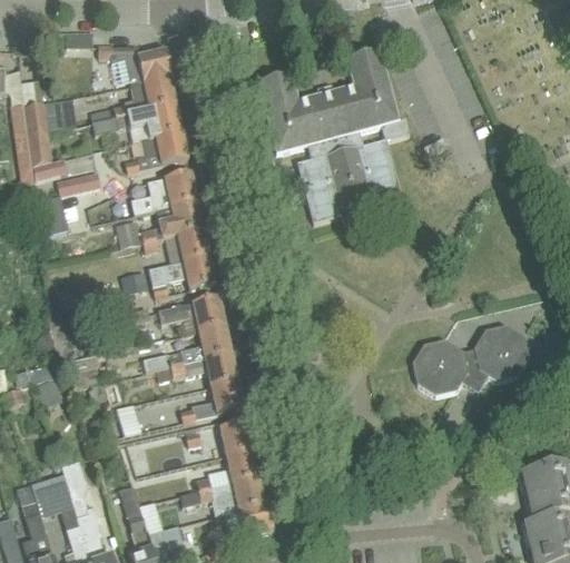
[(79,31),(69,31),(69,43),(79,43),(79,31)]
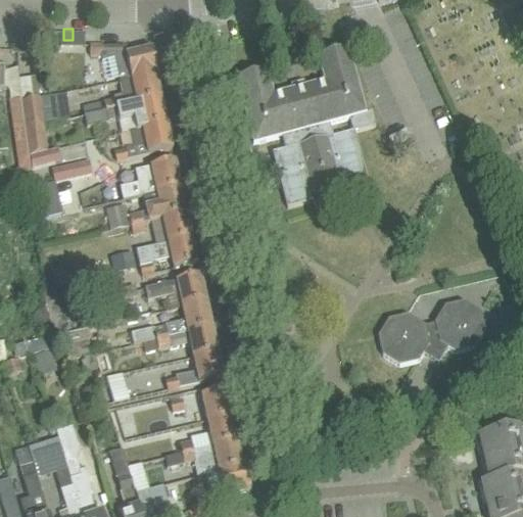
[(120,79),(155,69),(157,69),(152,45),(143,47),(141,42),(127,46),(126,42),(90,42),(90,51),(100,52),(102,57),(114,54),(120,79)]
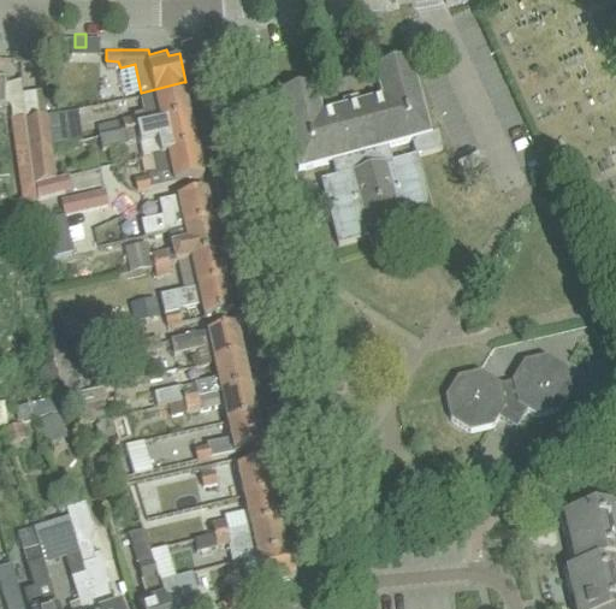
[(345,96),(347,99),(323,106),(314,77),(277,87),(298,165),(332,157),(336,171),(320,175),(338,240),(363,234),(363,232),(368,231),(372,243),(407,234),(403,222),(408,220),(408,222),(434,214),(418,151),(442,145),(437,126),(436,126),(436,128),(431,129),(410,52),(373,61),(380,90),(356,96),(355,94),(345,96)]
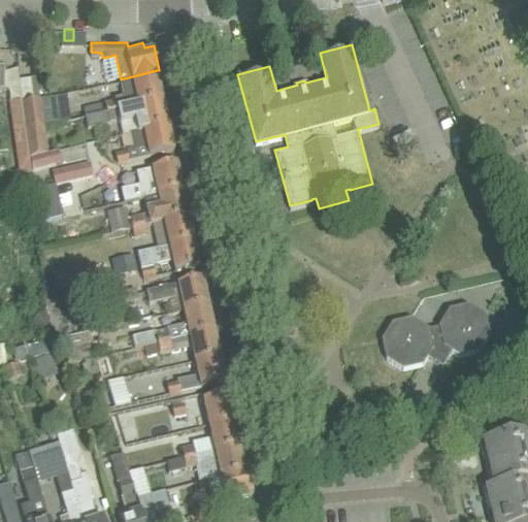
[(76,115),(84,112),(84,113),(162,95),(157,70),(121,79),(124,92),(114,94),(116,96),(74,105),(76,115)]
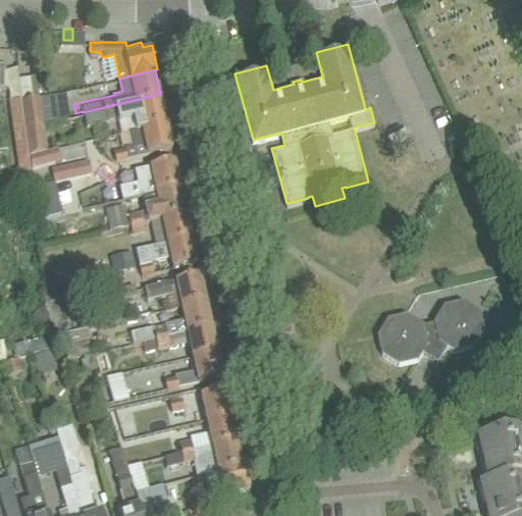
[(36,93),(23,95),(24,109),(53,106),(51,93),(39,93),(36,93)]
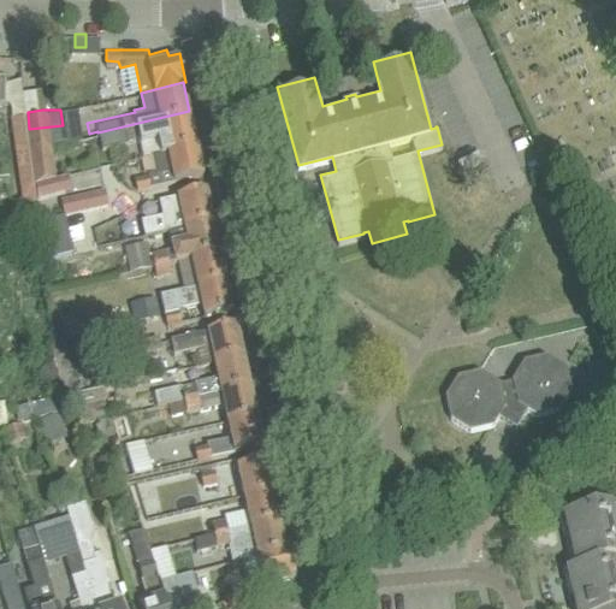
[(142,152),(150,151),(150,153),(196,142),(189,111),(98,132),(100,145),(138,136),(142,152)]
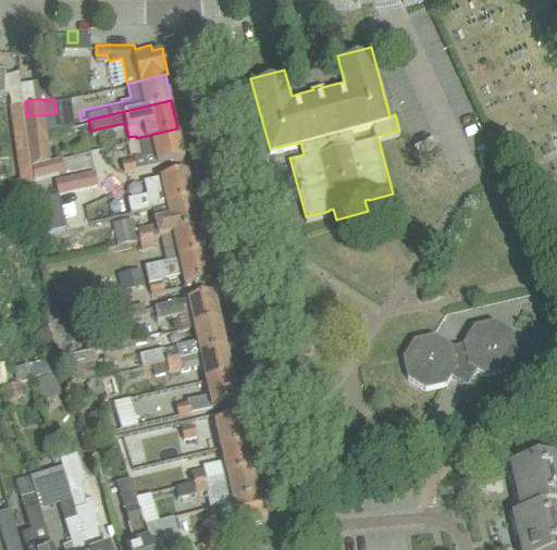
[(19,178),(33,175),(34,175),(32,161),(28,133),(26,116),(25,101),(8,103),(17,166),(19,178)]
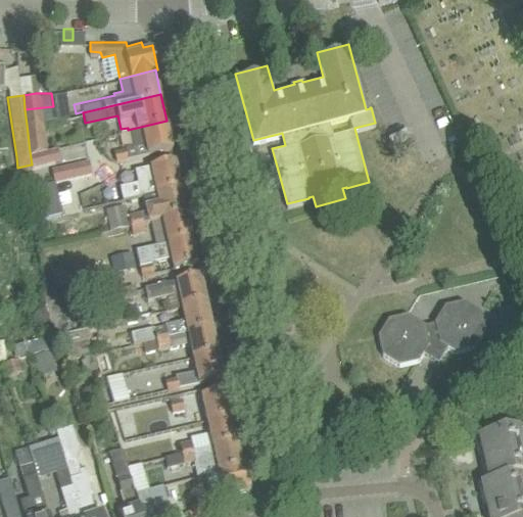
[(53,106),(25,109),(27,125),(43,122),(54,120),(53,106)]
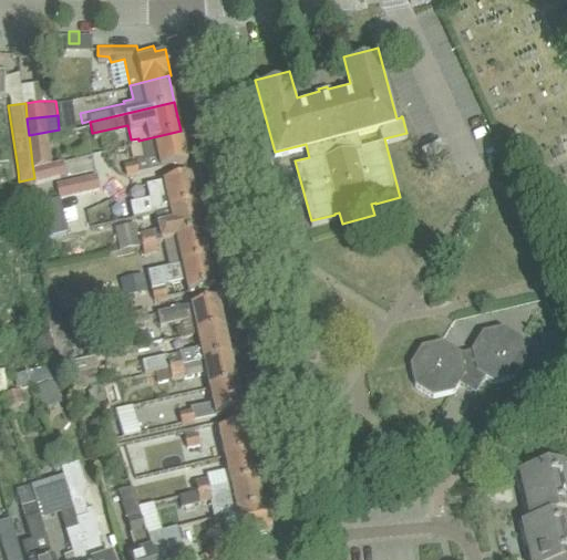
[(142,153),(122,158),(125,172),(186,158),(181,131),(138,141),(142,153)]
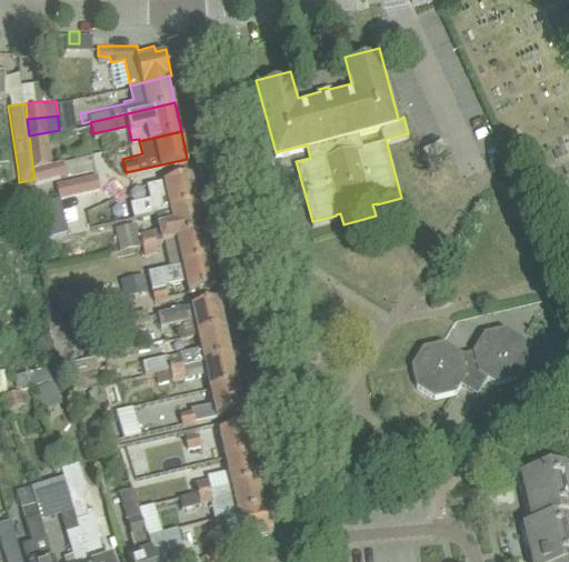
[(29,136),(32,164),(50,159),(47,132),(29,136)]
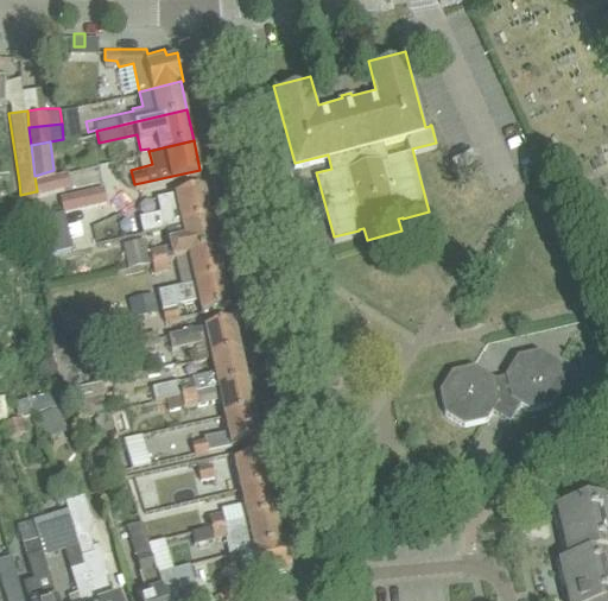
[(70,184),(65,168),(54,170),(35,176),(37,191),(70,184)]
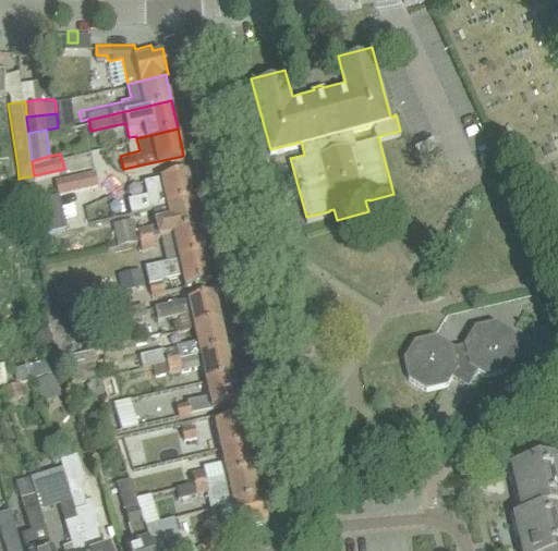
[(94,168),(53,176),(57,190),(97,181),(94,168)]
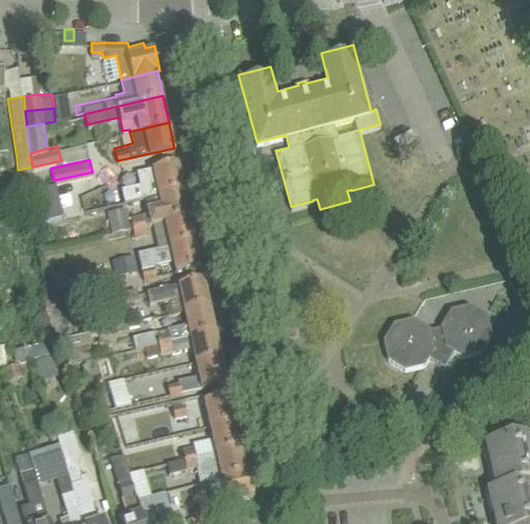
[(153,165),(138,169),(140,182),(143,195),(159,192),(183,186),(177,159),(157,165),(153,165)]
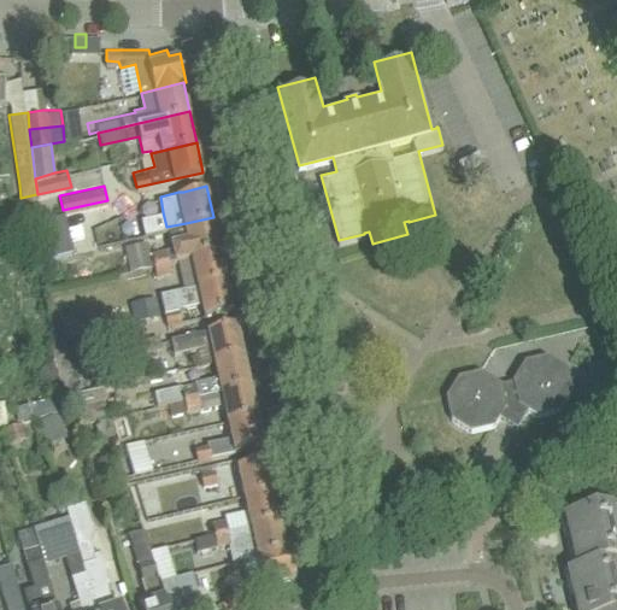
[(54,253),(76,245),(64,211),(42,220),(54,253)]
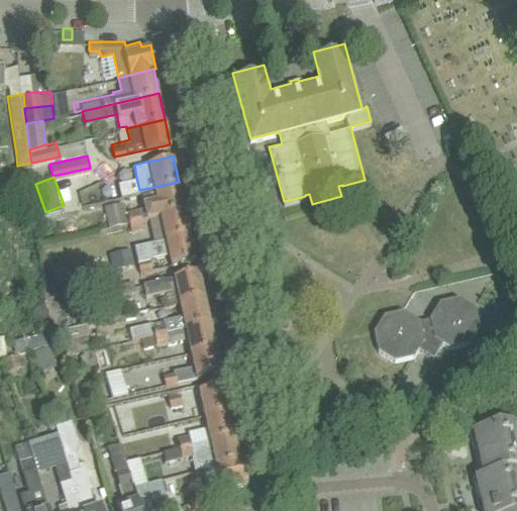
[(123,199),(103,203),(108,223),(117,221),(117,222),(128,219),(141,216),(152,214),(161,212),(184,207),(179,182),(156,187),(158,198),(144,200),(146,210),(139,212),(137,206),(125,209),(123,199)]
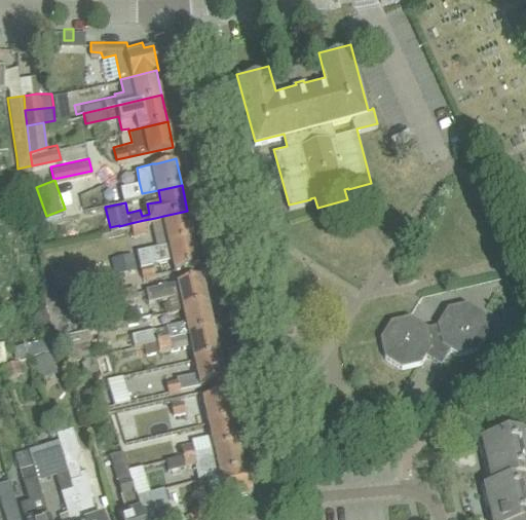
[(193,236),(187,211),(163,216),(170,240),(170,242),(193,236)]
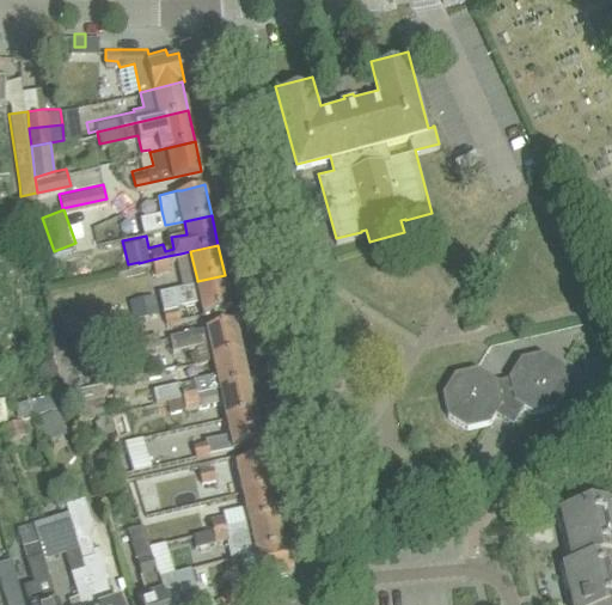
[(169,266),(167,256),(152,260),(154,269),(169,266)]
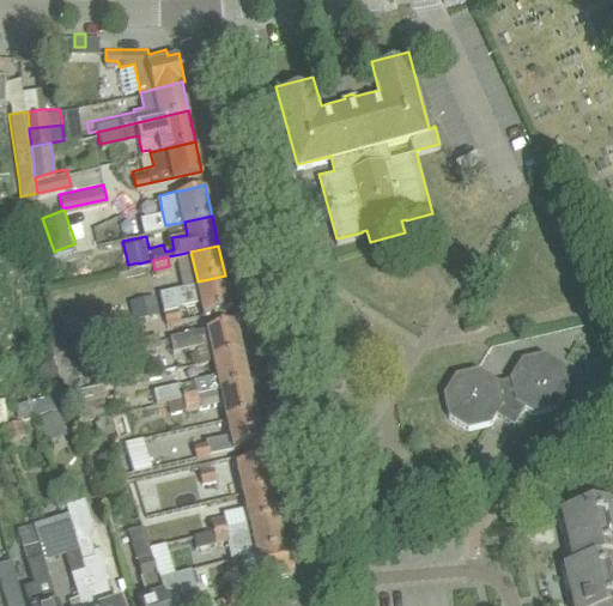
[(177,304),(186,303),(184,302),(200,298),(204,311),(231,305),(225,276),(198,282),(198,280),(159,289),(167,320),(180,316),(177,304)]
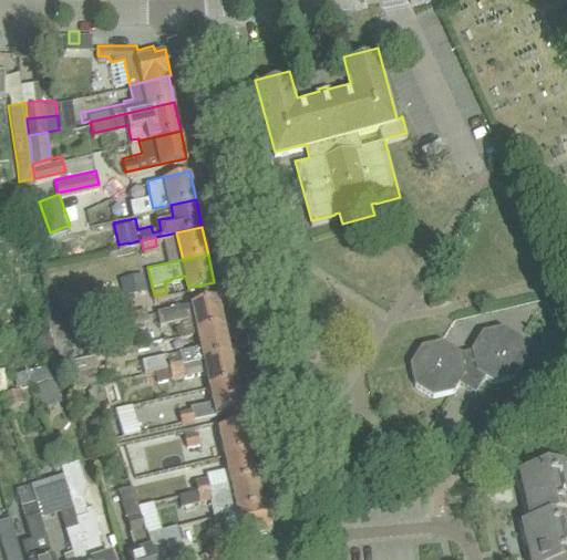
[(145,289),(117,294),(121,308),(147,301),(145,289)]
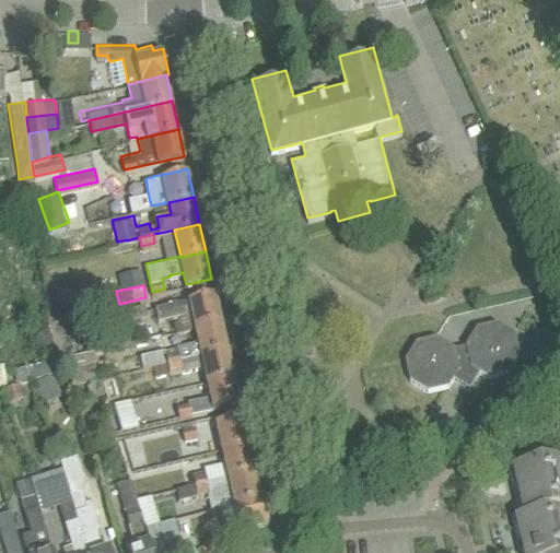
[(153,305),(156,317),(191,309),(195,324),(220,318),(214,291),(153,305)]
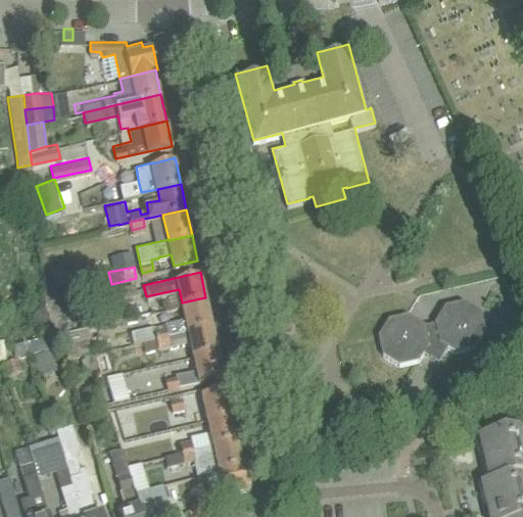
[(134,281),(121,284),(124,295),(136,293),(134,281)]
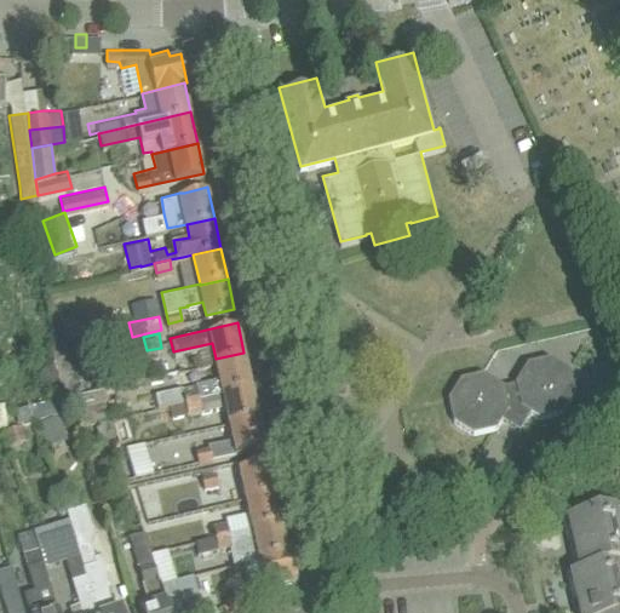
[(187,396),(251,383),(244,353),(216,359),(220,376),(182,384),(154,390),(156,404),(187,396)]
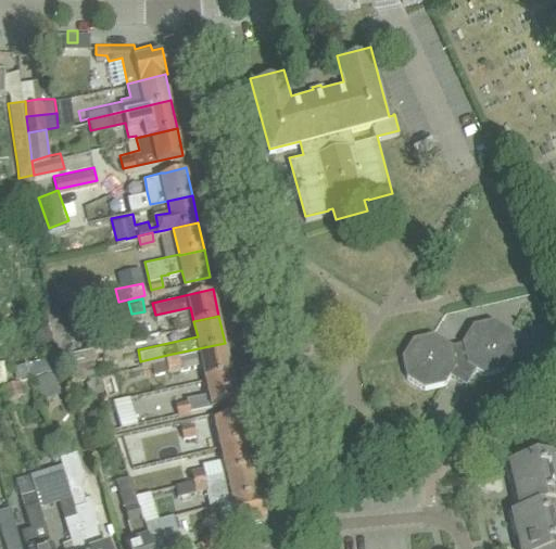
[(406,373),(425,385),(444,380),(450,371),(466,381),(476,366),(484,370),(504,366),(515,348),(510,328),(493,317),(472,321),(462,340),(451,342),(433,331),(413,335),(402,354),(406,373)]
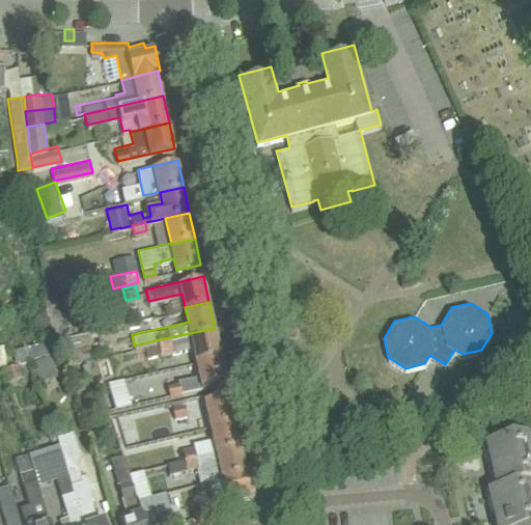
[(39,308),(33,318),(34,326),(49,324),(47,307),(39,308)]
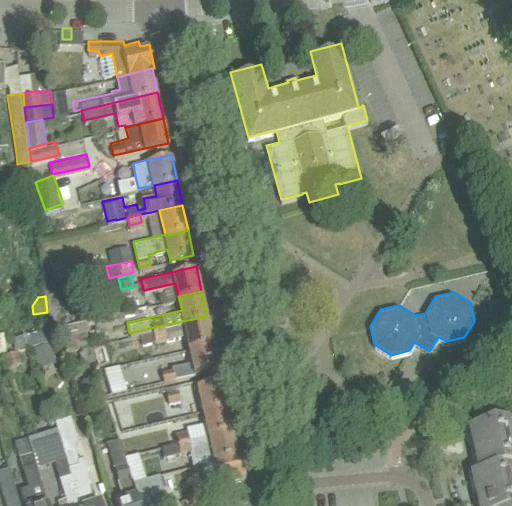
[(61,334),(61,333),(86,326),(84,316),(46,324),(47,325),(49,337),(61,334)]
